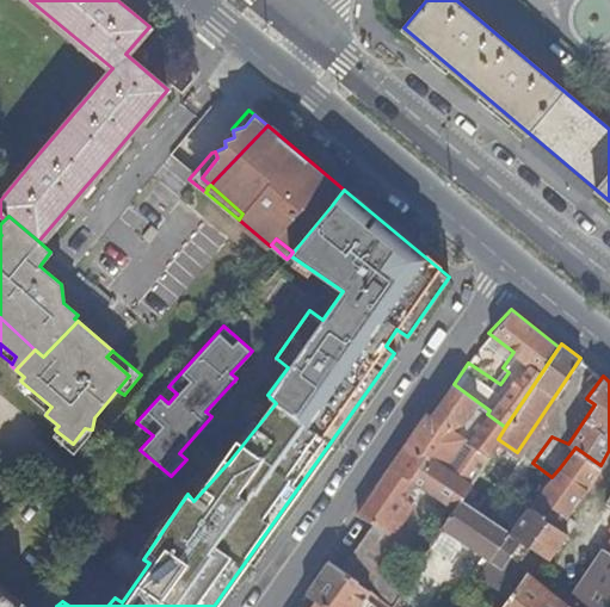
[(51,407),(23,383),(18,389),(47,413),(51,407)]
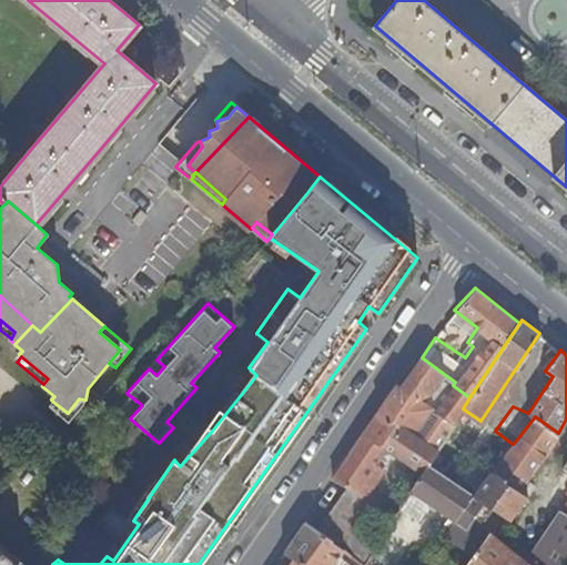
[(396,385),(377,412),(435,452),(463,409),(469,397),(453,385),(435,409),(418,399),(424,395),(427,395),(443,373),(422,357),(401,387),(396,385)]
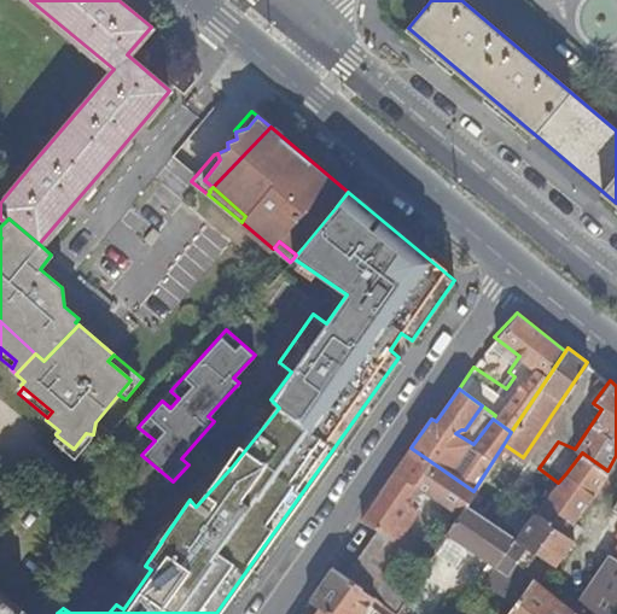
[(495,415),(482,405),(465,430),(461,430),(455,433),(473,444),(493,419),(495,415)]
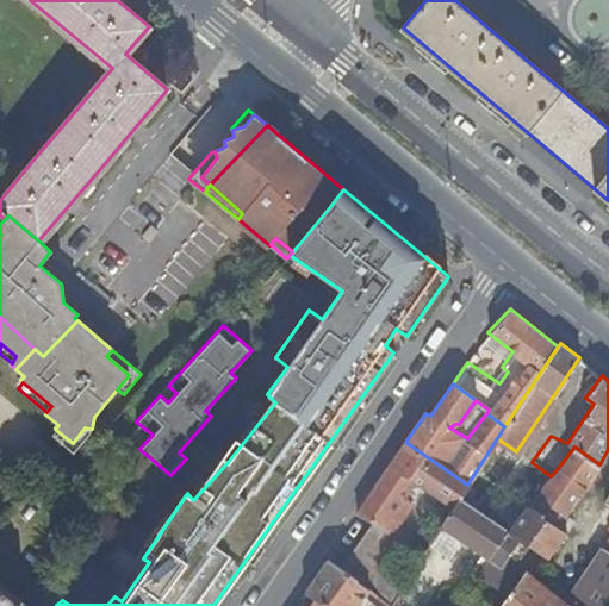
[(73,443),(57,431),(53,437),(73,454),(91,435),(91,429),(85,428),(73,443)]
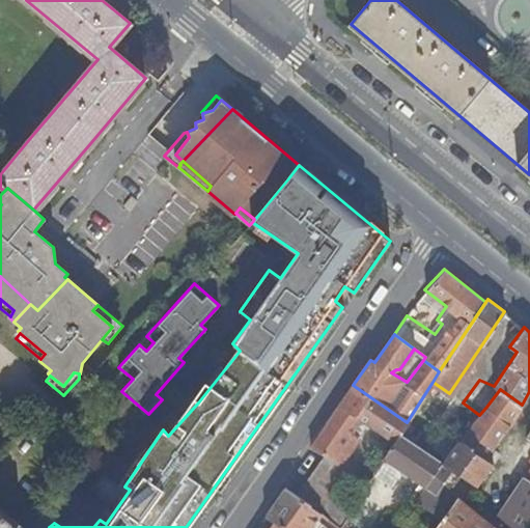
[(324,454),(295,495),(319,511),(330,497),(350,471),(339,464),(358,438),(351,433),(361,419),(394,441),(399,433),(407,422),(353,385),(310,446),(324,454)]
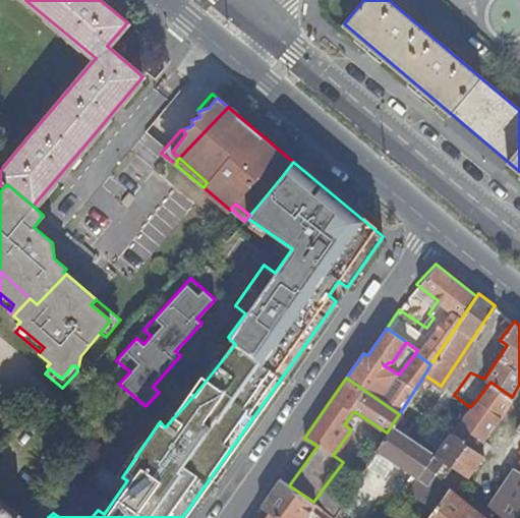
[(477,399),(500,417),(512,397),(490,382),(477,399)]
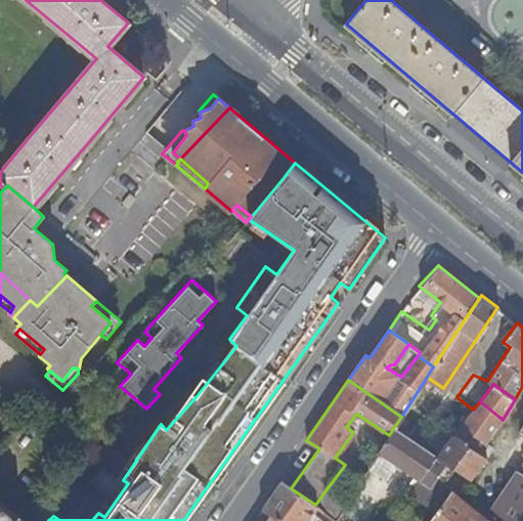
[(453,435),(486,459),(487,457),(486,456),(489,450),(482,445),(503,420),(480,401),(473,409),(453,435)]
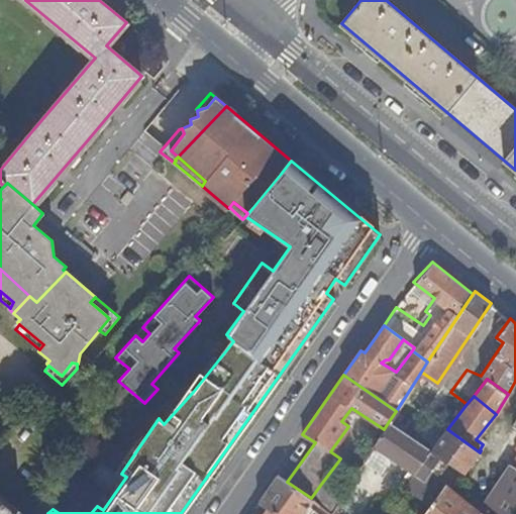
[(388,455),(412,473),(414,470),(422,460),(430,450),(389,421),(384,429),(374,445),(388,455)]
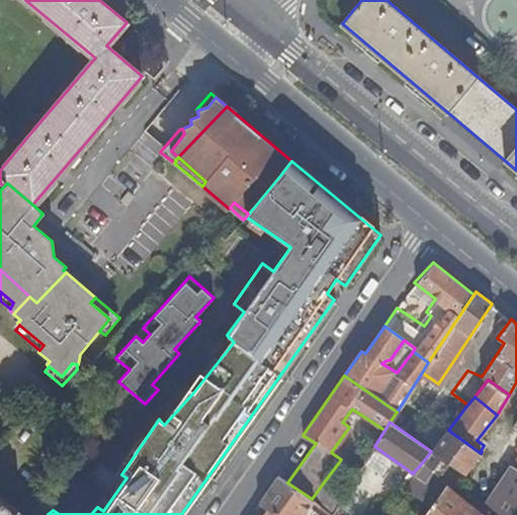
[(431,451),(423,461),(432,468),(440,458),(446,463),(448,461),(464,474),(481,453),(448,430),(431,451)]
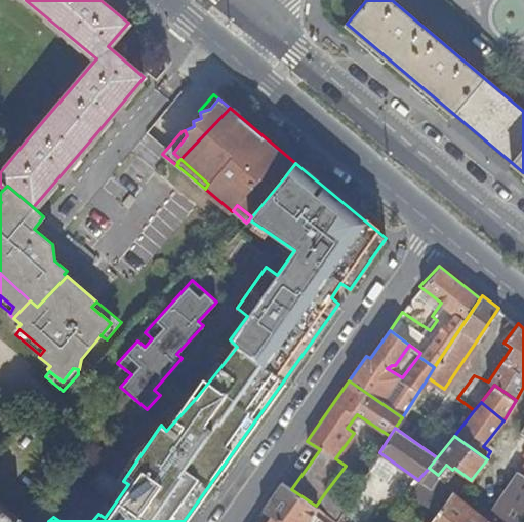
[(379,452),(369,468),(384,477),(394,463),(379,452)]
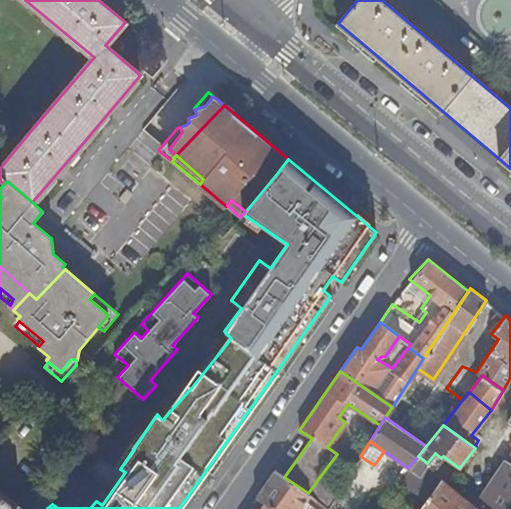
[(506,508),(510,500),(510,463),(505,460),(497,477),(474,505),(446,483),(441,479),(438,483),(427,497),(418,508),(506,508)]
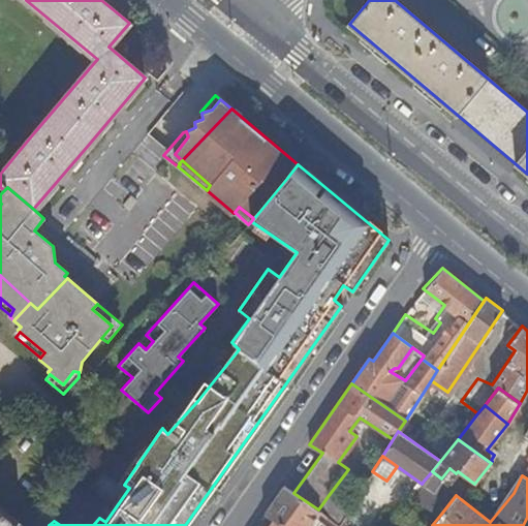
[(410,496),(441,514),(453,499),(424,481),(422,484),(410,496)]
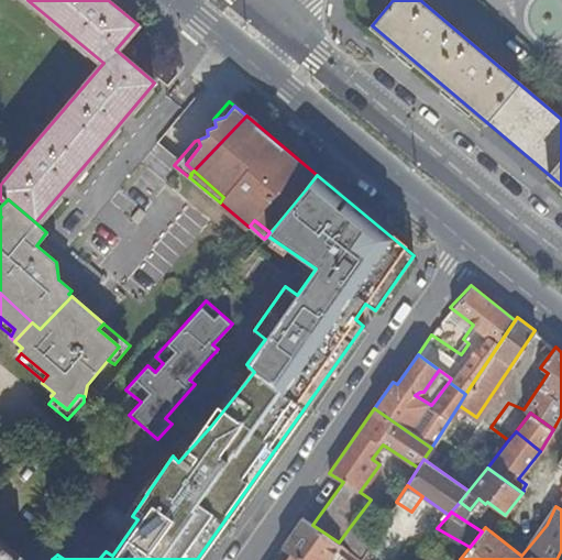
[(300,559),(328,559),(332,556),(341,545),(339,542),(312,525),(302,518),(301,519),(283,546),(293,553),(300,559)]
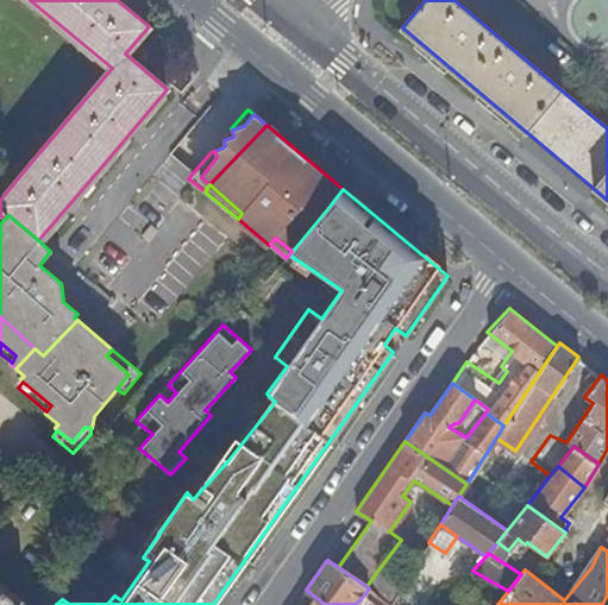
[(530,563),(525,569),(531,574),(538,566),(536,563),(533,566),(530,563)]
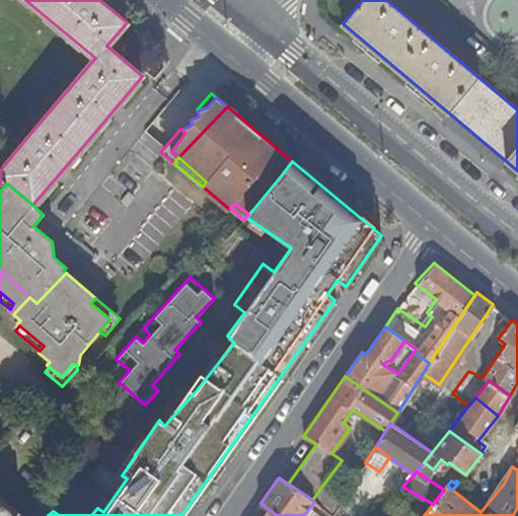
[(314,502),(334,513),(342,500),(322,486),(312,500),(314,502)]
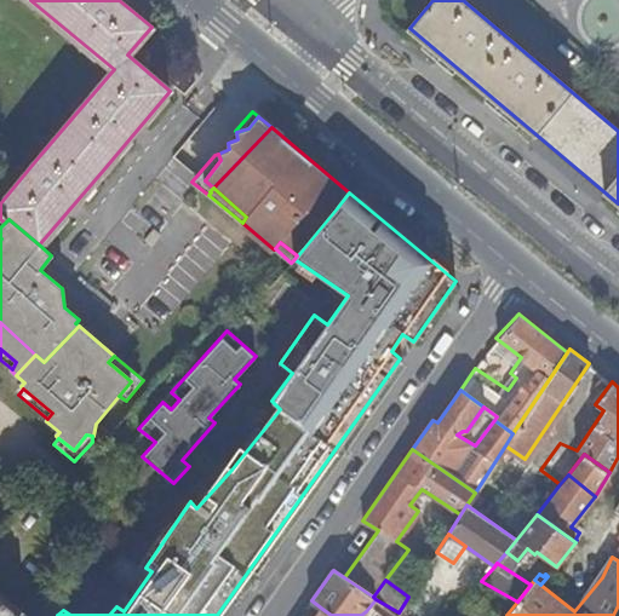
[(0,615),(21,615),(22,615),(19,612),(16,615),(12,615),(5,608),(10,603),(0,592),(0,615)]
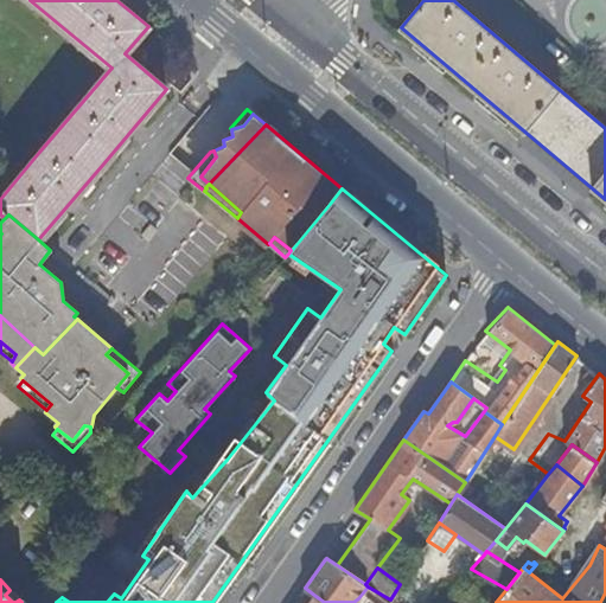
[(12,602),(16,602),(19,600),(10,590),(5,595),(12,602)]
